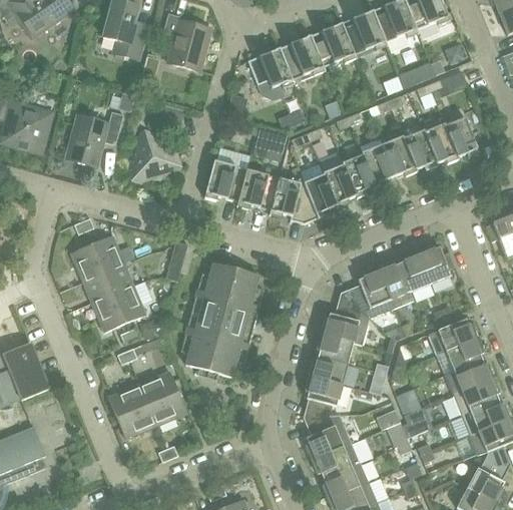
[(43,29),(73,8),(70,4),(71,0),(0,0),(0,3),(5,0),(22,25),(43,29)]
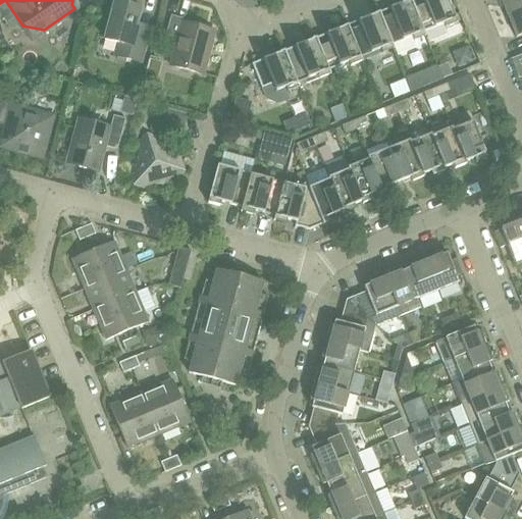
[(148,33),(134,29),(141,5),(121,0),(113,0),(104,37),(117,40),(114,53),(141,60),(148,33)]
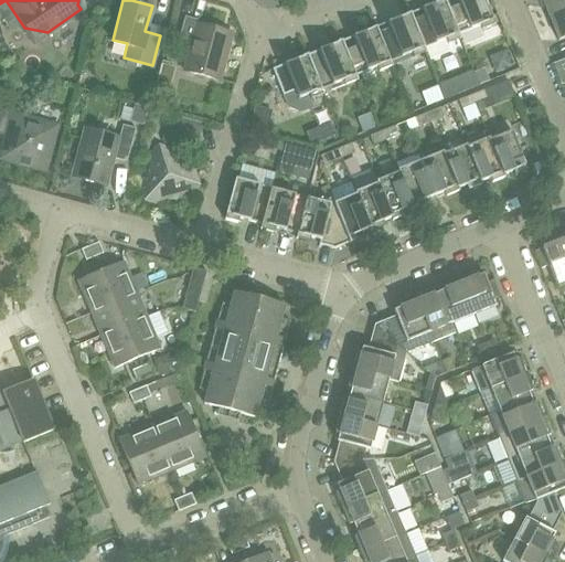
[(435,0),(409,10),(424,45),(445,36),(447,41),(460,35),(458,31),(445,0),(435,0)]
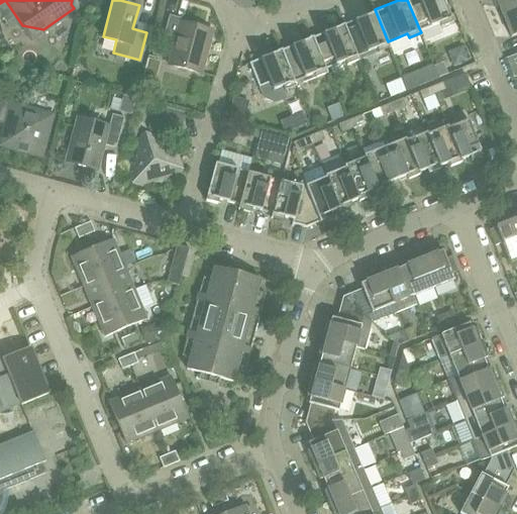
[(407,0),(419,28),(439,20),(440,24),(452,19),(443,0),(407,0)]
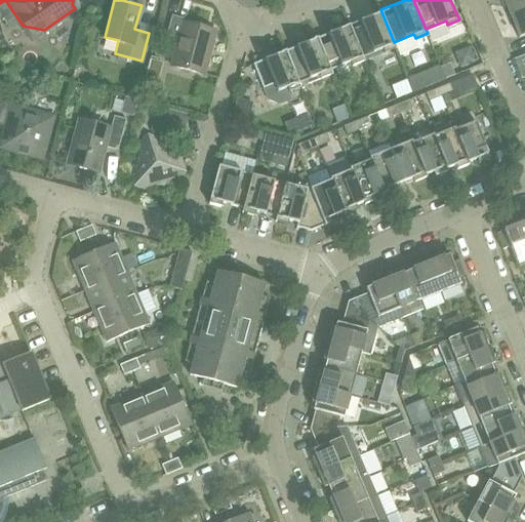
[(505,0),(511,13),(524,6),(524,0),(505,0)]
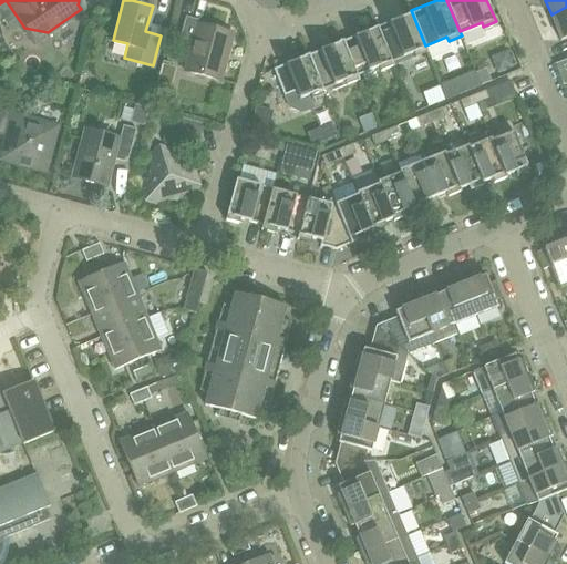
[(566,7),(552,14),(560,37),(566,34),(566,7)]
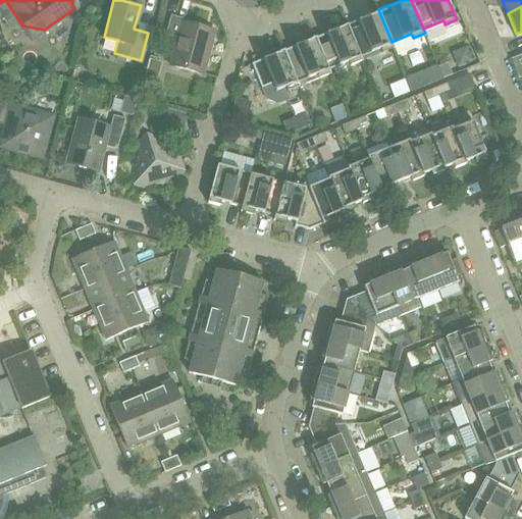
[(366,57),(381,50),(394,46),(392,42),(378,9),(347,22),(357,47),(361,45),(366,57)]
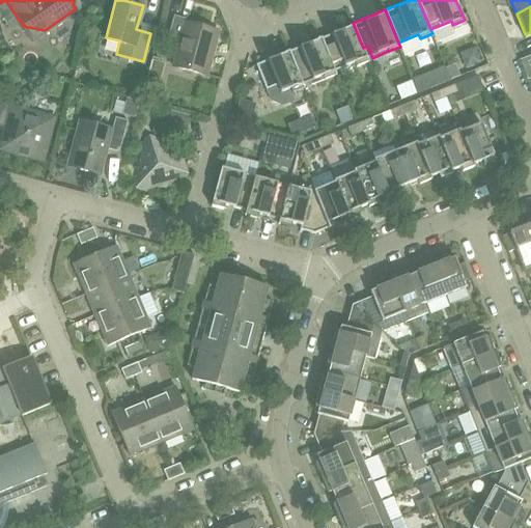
[(205,73),(217,29),(185,20),(186,17),(173,12),(168,32),(180,35),(172,64),(205,73)]
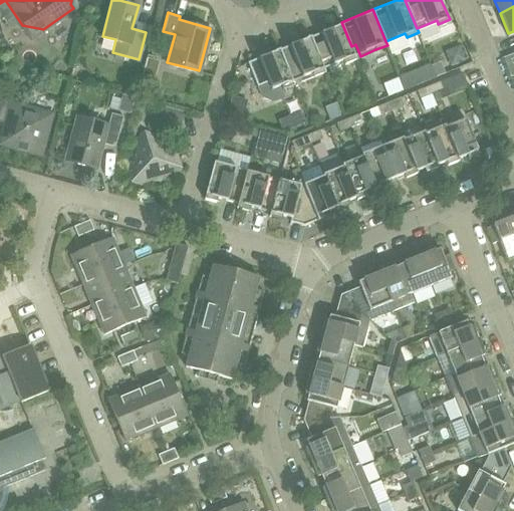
[(341,22),(310,35),(323,66),(342,58),(344,62),(356,57),(351,46),(341,22)]
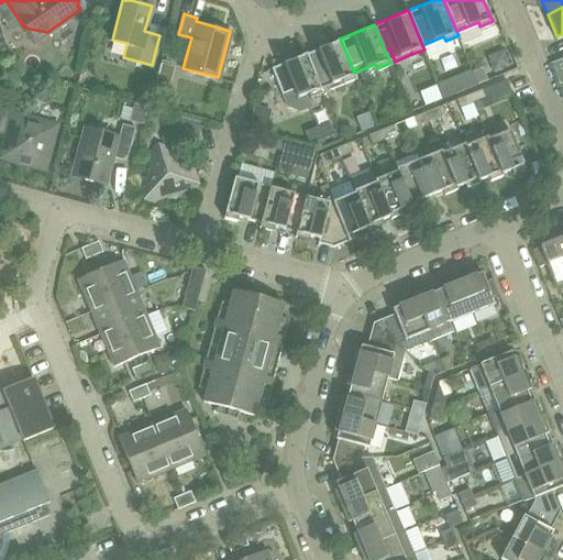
[(340,39),(306,52),(320,87),(320,86),(341,78),(343,83),(356,77),(354,73),(340,39)]
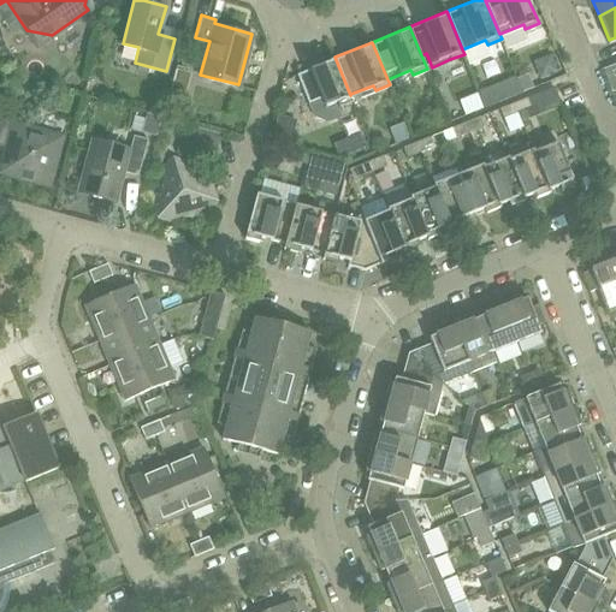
[(342,114),(338,105),(353,99),(350,94),(350,95),(335,57),(296,72),(308,101),(309,101),(314,114),(327,119),(342,114)]
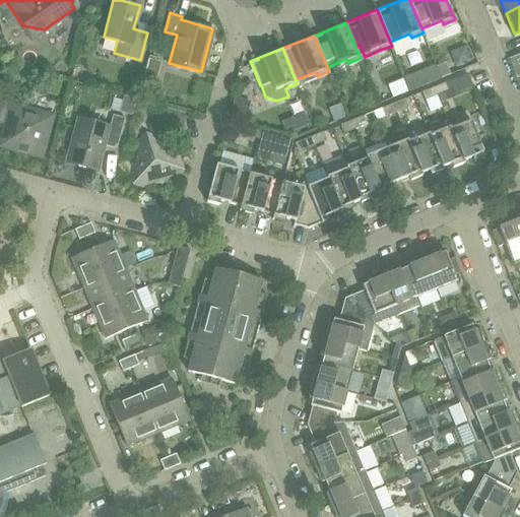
[(435,64),(440,75),(450,71),(445,60),(435,64)]
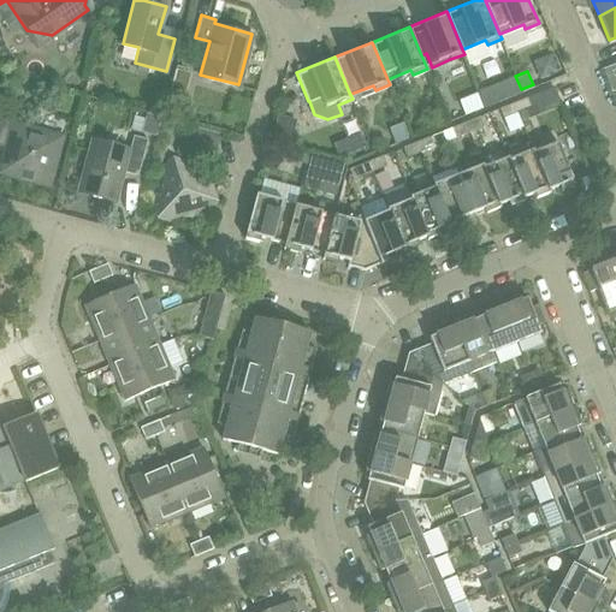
[(478,89),(484,104),(501,99),(493,82),(478,89)]
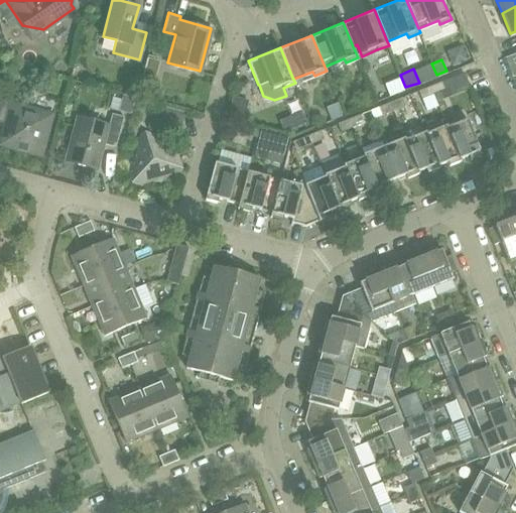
[(441,79),(429,84),(433,92),(444,87),(441,79)]
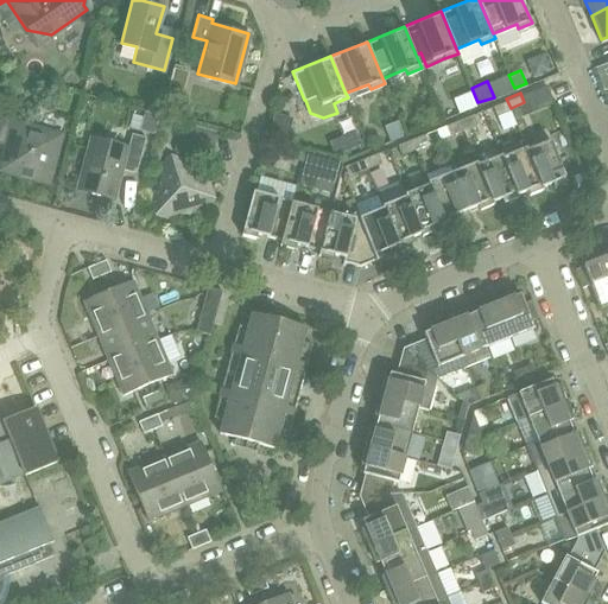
[(506,99),(492,105),(495,114),(511,108),(506,99)]
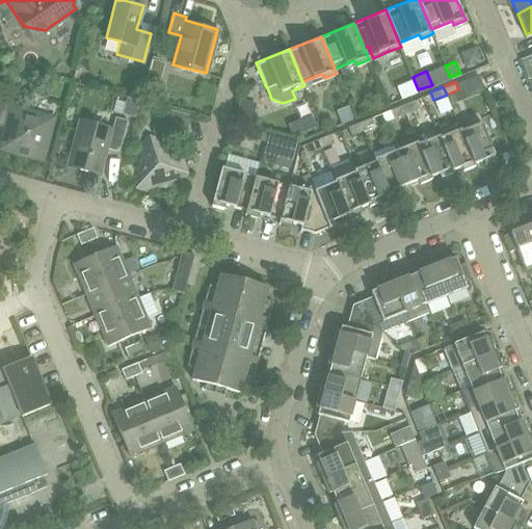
[(239,96),(233,120),(250,124),(256,101),(239,96)]
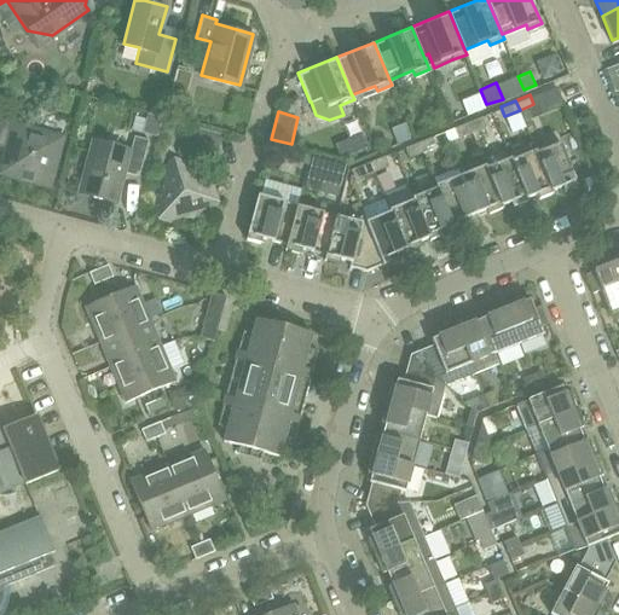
[(48,183),(61,135),(15,123),(16,117),(1,114),(0,119),(0,141),(9,145),(1,169),(48,183)]
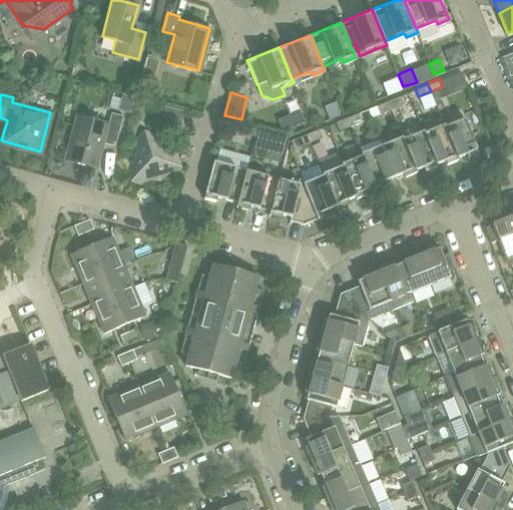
[(402,103),(399,94),(387,99),(391,108),(402,103)]
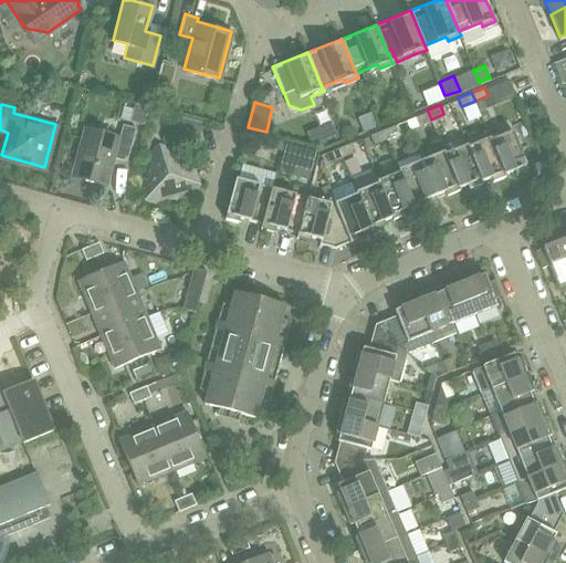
[(418,124),(431,120),(427,110),(413,115),(418,124)]
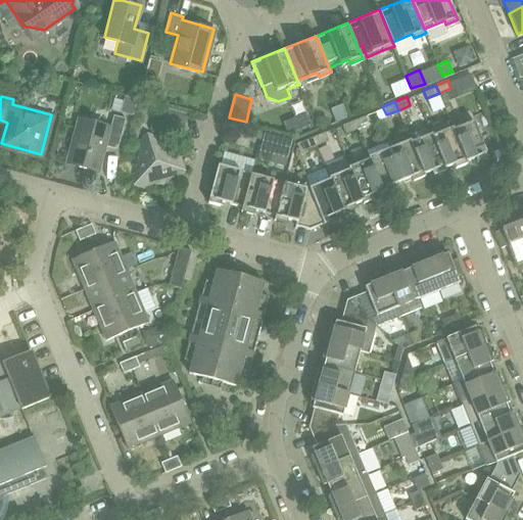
[(163,104),(159,119),(183,125),(187,110),(163,104)]
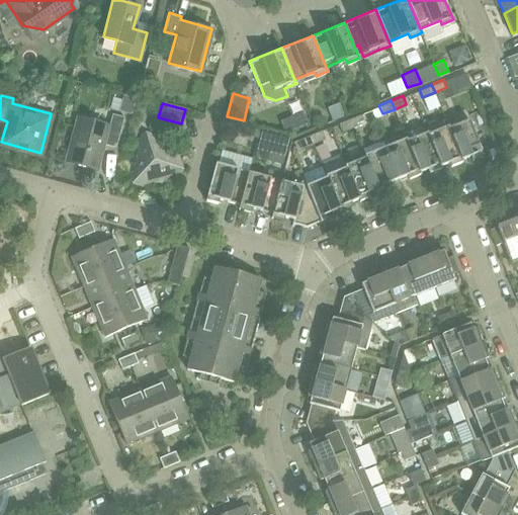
[(77,115),(65,159),(98,168),(104,143),(116,146),(120,126),(124,115),(112,111),(109,123),(77,115)]
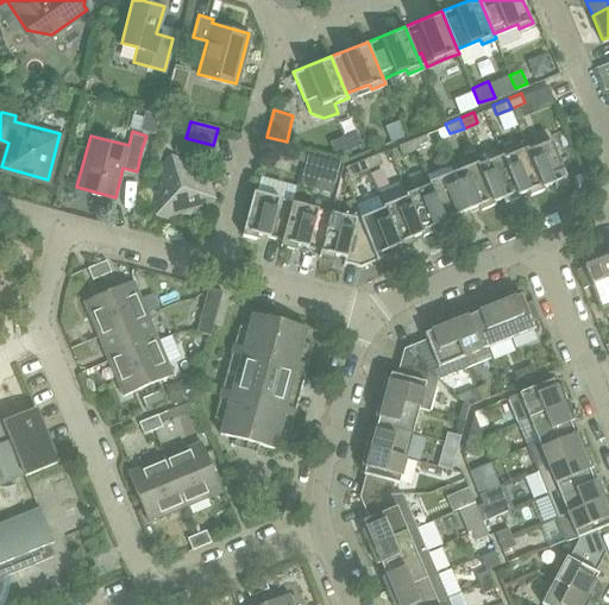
[(429,142),(426,132),(412,137),(415,147),(429,142)]
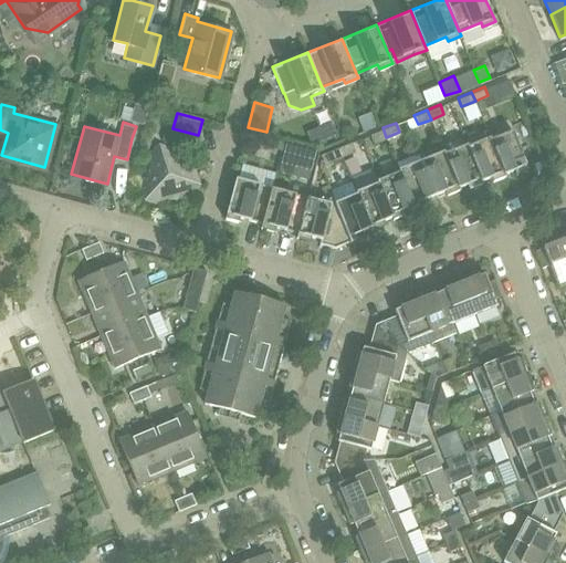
[(374,142),(386,137),(383,127),(369,133),(374,142)]
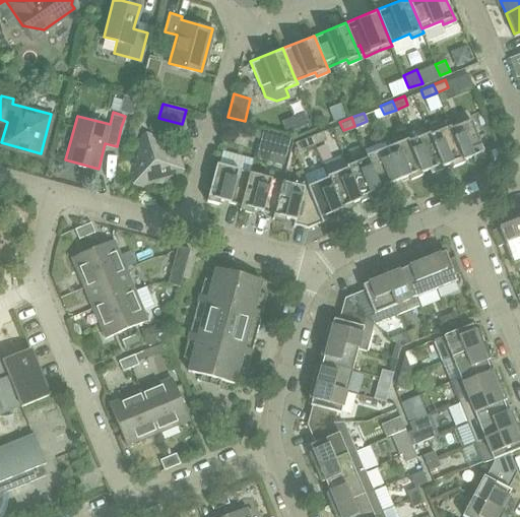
[(450,126),(463,158),(471,154),(473,158),(485,153),(470,118),(450,126)]
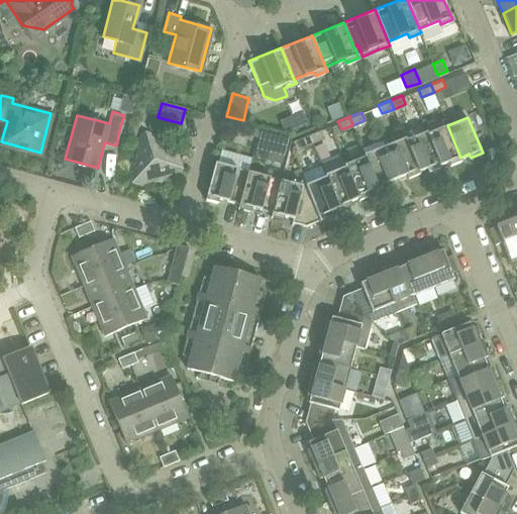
[(229,132),(232,121),(223,119),(220,130),(229,132)]
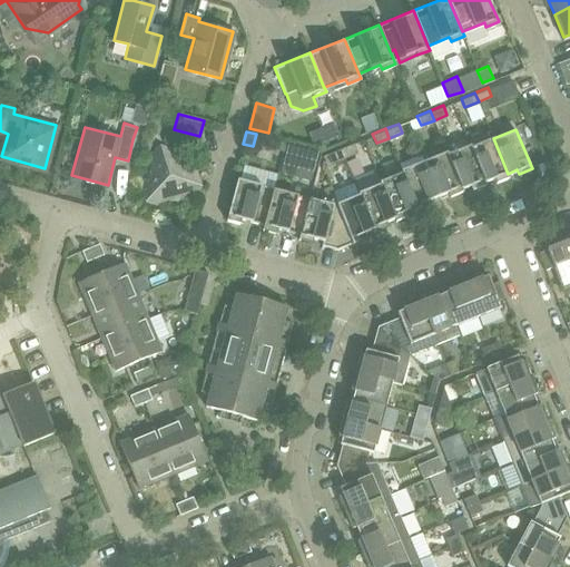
[(493,136),(471,145),(470,146),(484,181),(493,177),(495,182),(509,176),(508,174),(493,138),(493,136)]
